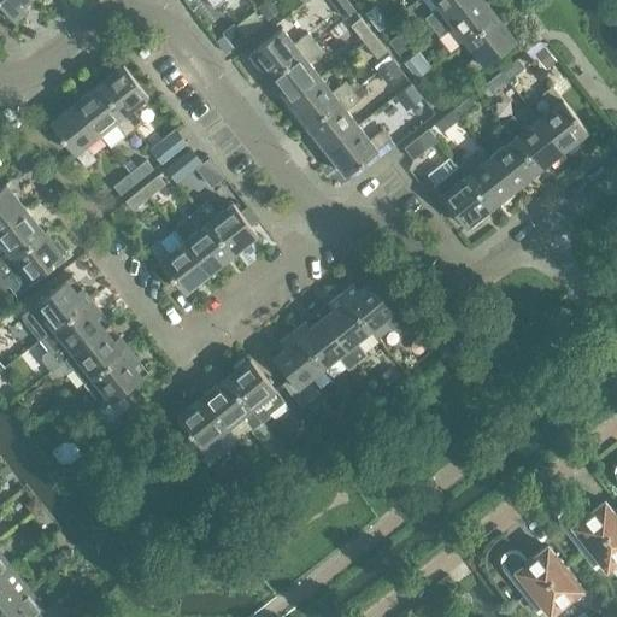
[(24,6),(30,0),(0,0),(0,3),(15,21),(28,10),(24,6)]
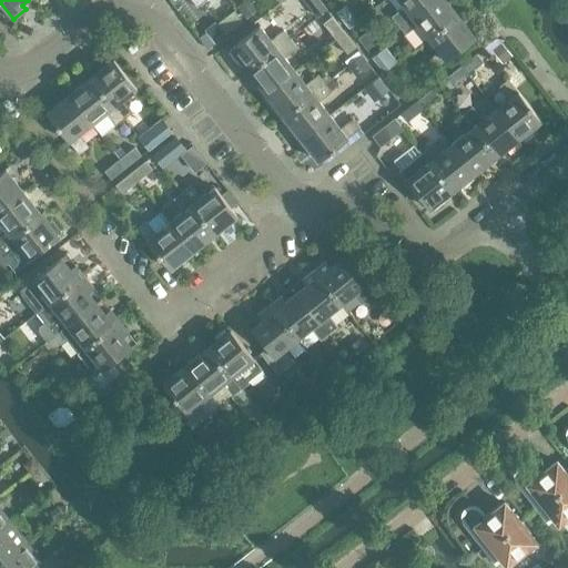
[(251,0),(244,0),(234,9),(243,20),(259,9),(251,0)]
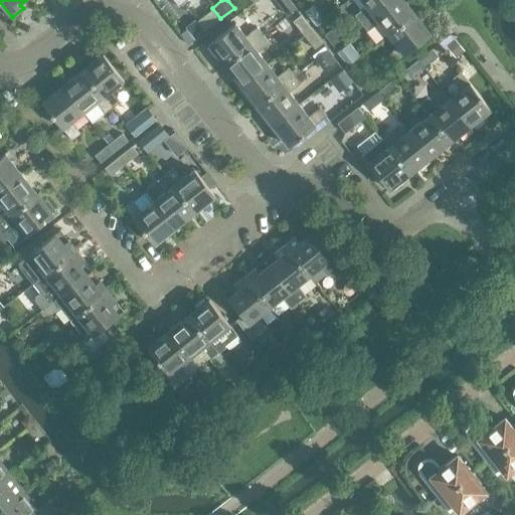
[(389,0),(360,0),(365,6),(355,15),(361,22),(389,0)]
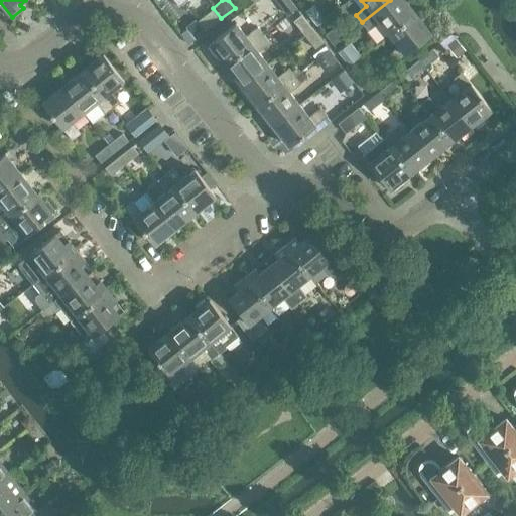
[(390,0),(362,22),(368,30),(379,22),(388,34),(416,13),(405,0),(390,0)]
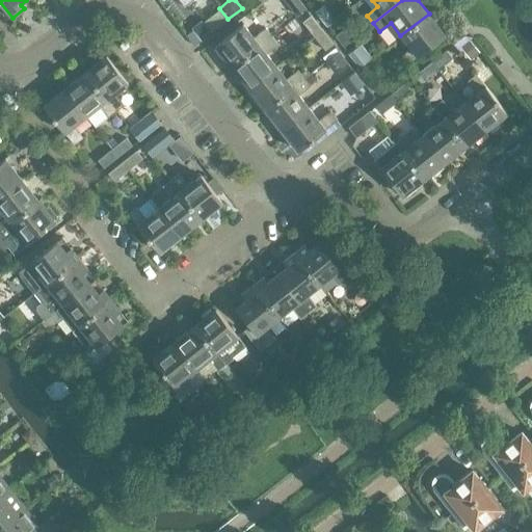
[(316,11),(328,26),(337,20),(324,4),(316,11)]
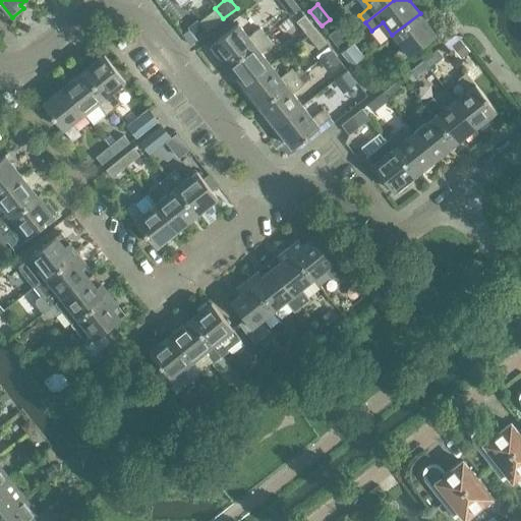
[(437,34),(420,13),(392,35),(402,47),(391,56),(398,64),(409,56),(437,34)]
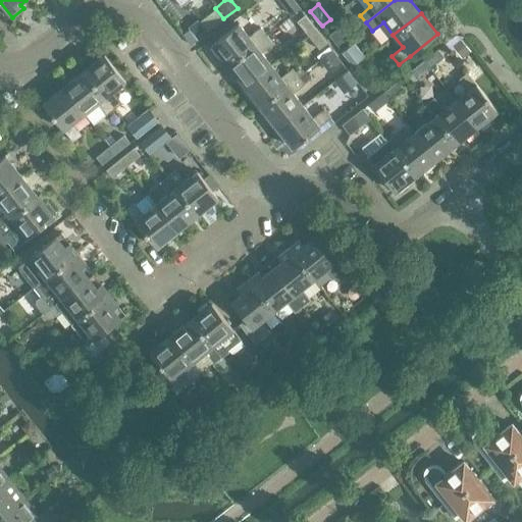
[(316,29),(305,14),(297,21),(308,36),(316,29)]
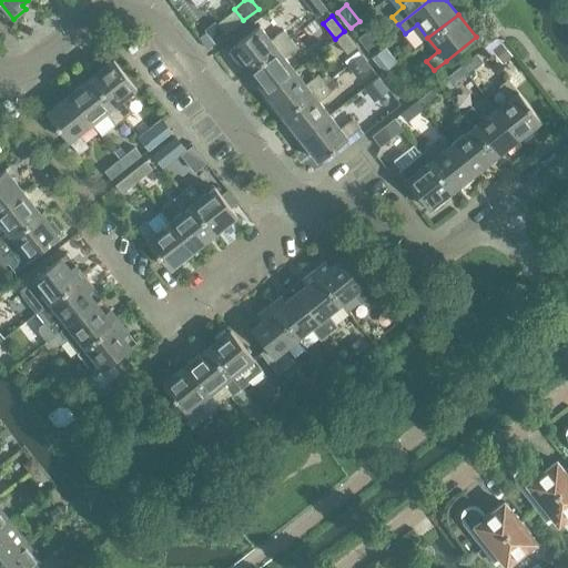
[(216,22),(204,31),(205,32),(213,42),(214,43),(225,34),(216,22)]
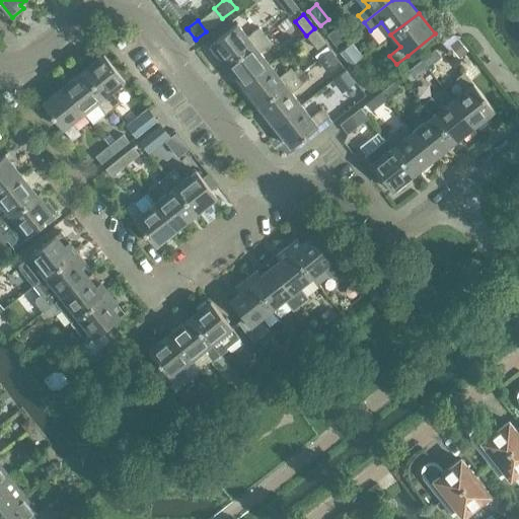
[(248,35),(238,22),(210,44),(226,65),(266,34),(260,27),(248,35)]
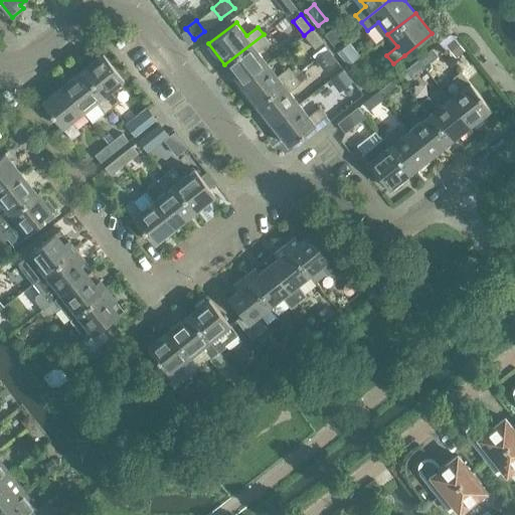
[(334,25),(324,33),(333,44),(343,36),(334,25)]
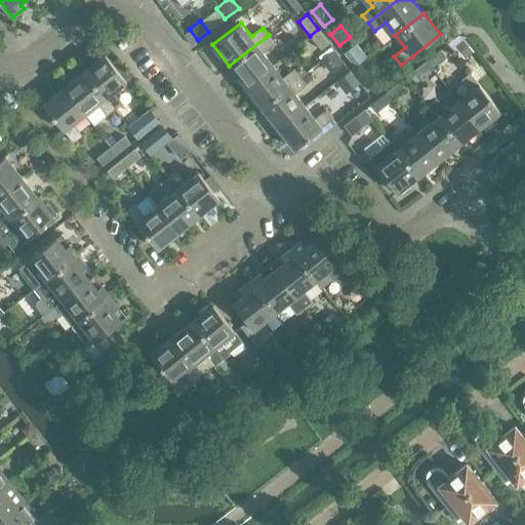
[(329,43),(318,29),(310,36),(321,49),(329,43)]
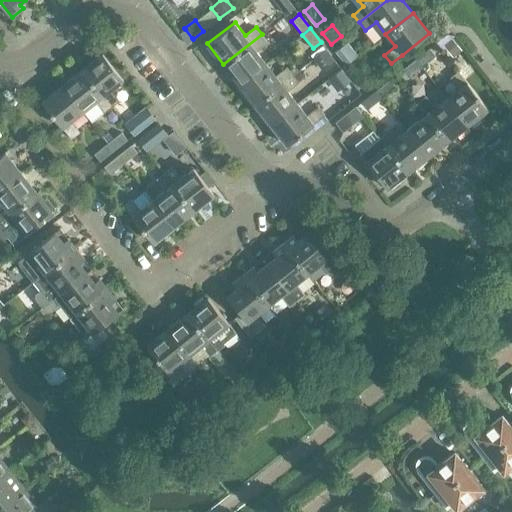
[(262,34),(223,64),(239,84),(267,62),(257,51),(268,42),(262,34)]
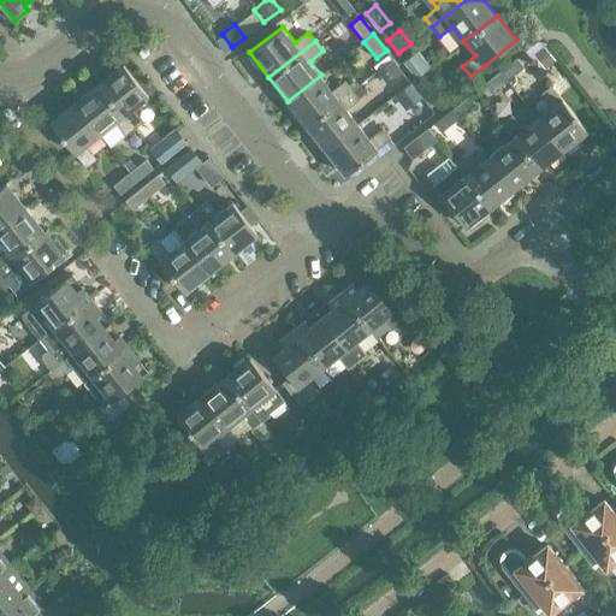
[(544,46),(534,53),(546,67),(555,60),(544,46)]
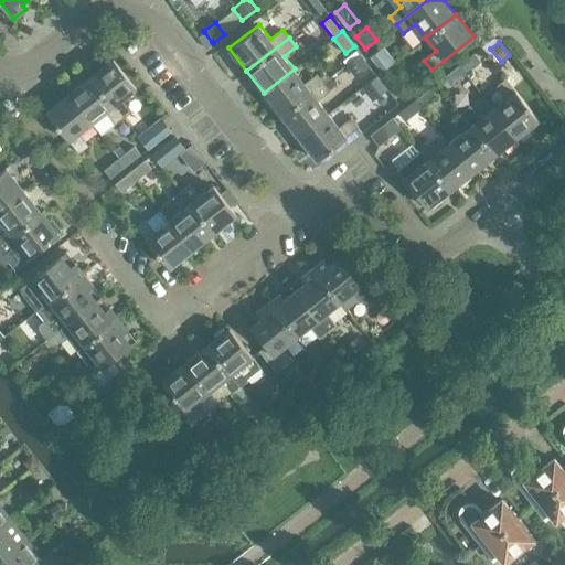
[(392,64),(380,49),(371,56),(383,71),(392,64)]
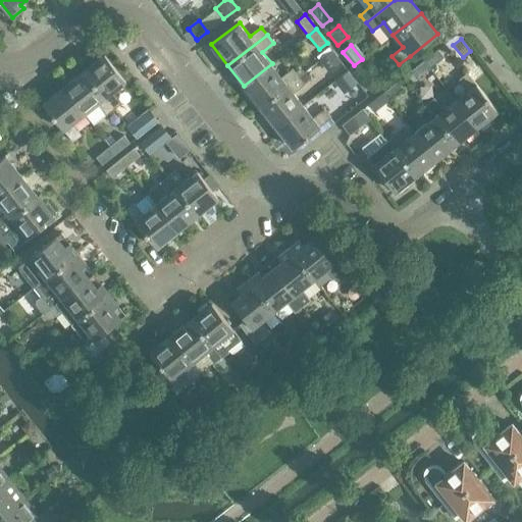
[(430,67),(445,57),(437,49),(424,59),(430,67)]
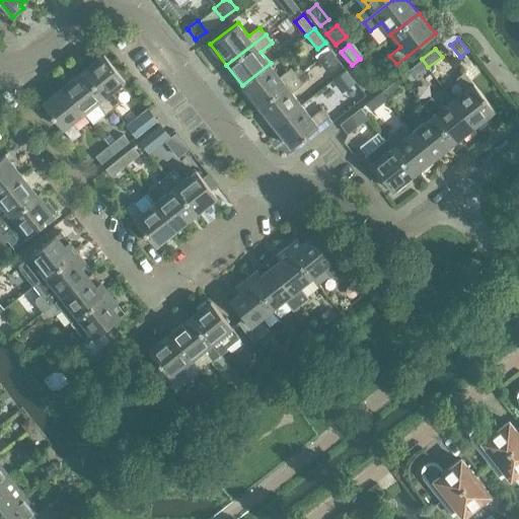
[(339,61),(330,51),(317,61),(325,71),(339,61)]
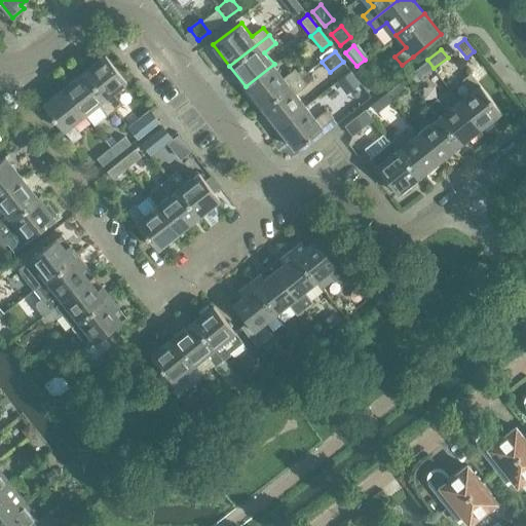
[(84,71),(107,99),(115,110),(123,104),(115,92),(127,82),(121,73),(106,53),(84,71)]
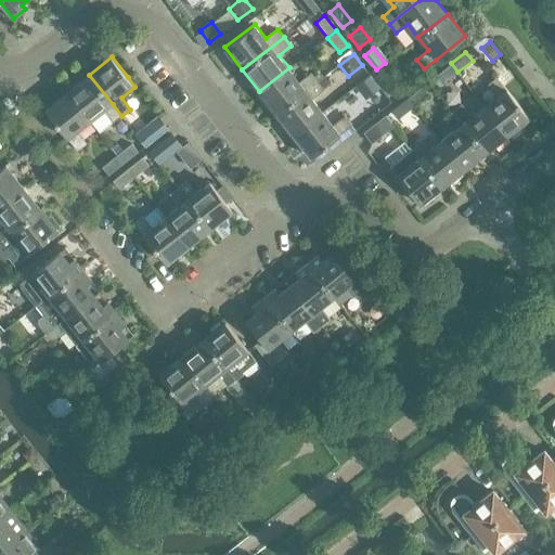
[(451,63),(436,75),(442,84),(457,72),(451,63)]
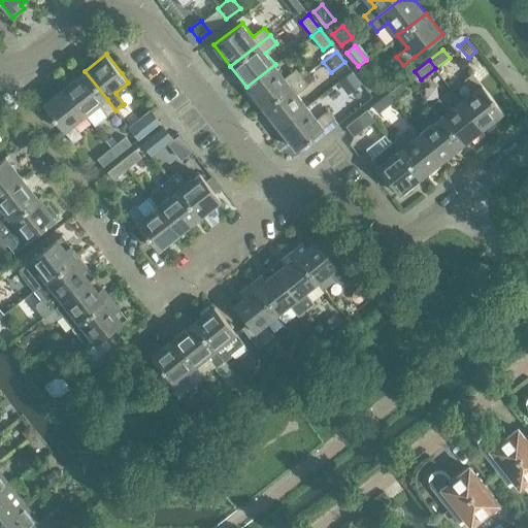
[(275,64),(246,87),(263,107),(302,76),(296,68),(285,76),(275,64)]
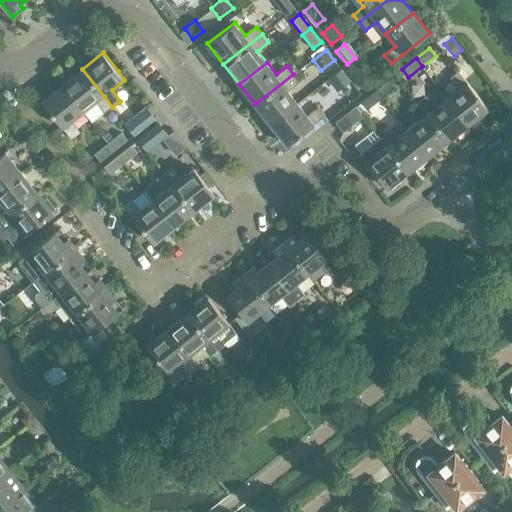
[(124,67),(118,71),(124,80),(131,75),(124,67)]
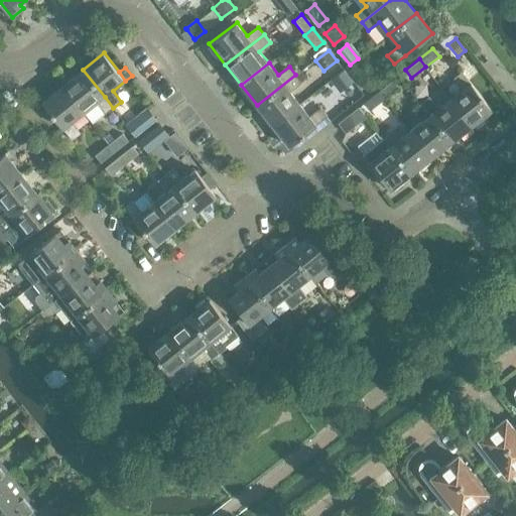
[(83,70),(62,86),(85,113),(97,104),(105,114),(113,108),(105,97),(83,70)]
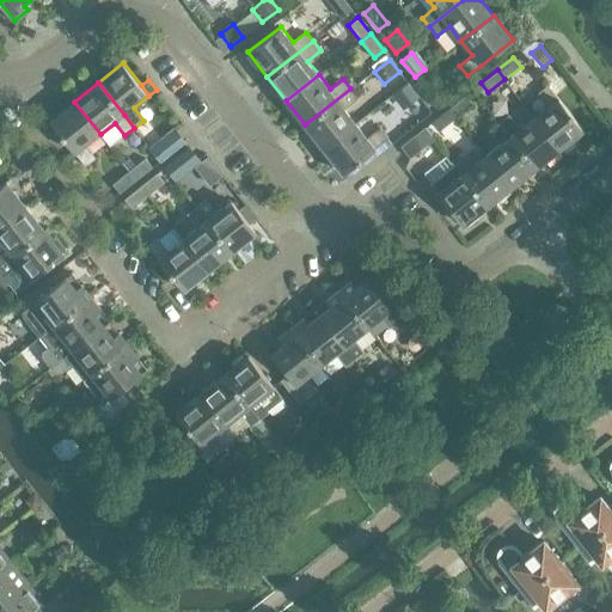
[(409,83),(393,96),(403,109),(420,96),(409,83)]
